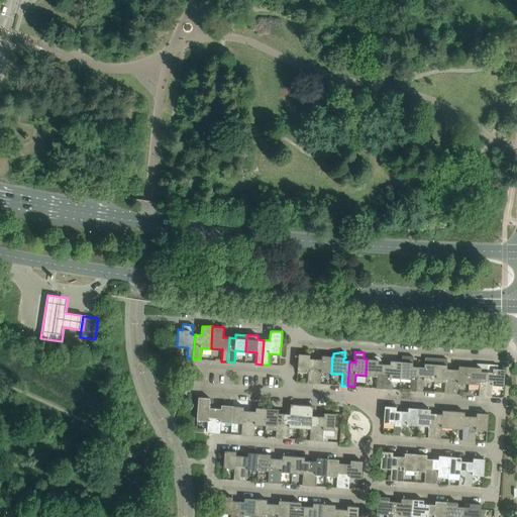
[(310,354),(298,354),(297,368),(297,371),(308,372),(307,383),(313,384),(315,359),(309,358),(310,354)]
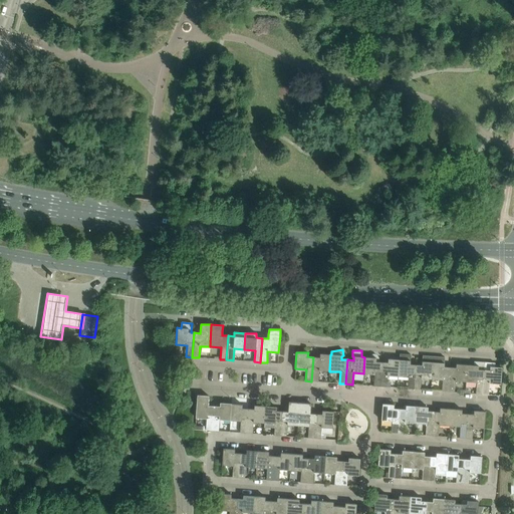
[(319,370),(329,371),(330,354),(320,353),(319,357),(313,357),(311,381),(318,381),(319,370)]
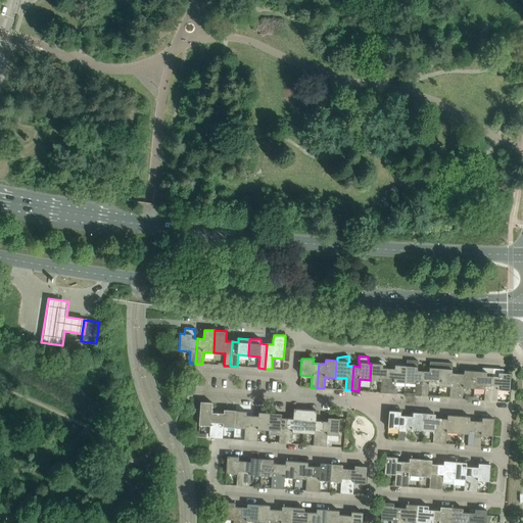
[(415,395),(421,396),(423,371),(417,371),(418,361),(407,360),(406,366),(407,366),(405,383),(416,384),(415,395)]
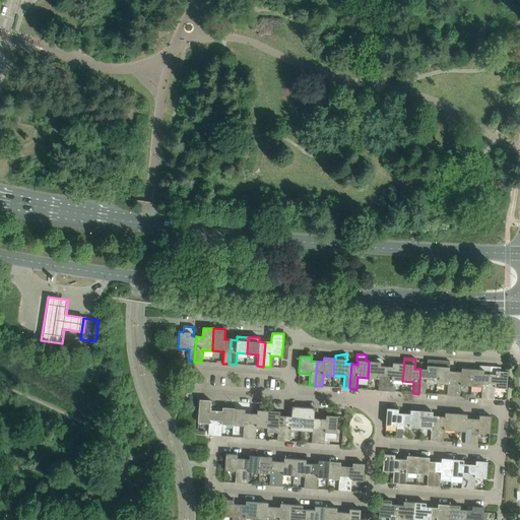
[(378,390),(384,391),(386,367),(383,367),(383,363),(383,362),(383,361),(382,360),(381,360),(380,359),(379,359),(378,359),(377,359),(376,359),(375,359),(374,360),(374,361),(373,361),(373,362),(369,362),(368,378),(379,379),(378,390)]
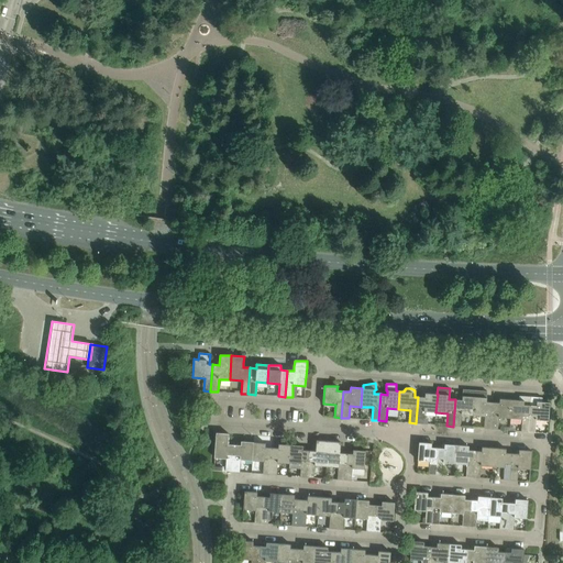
[(462,400),(455,399),(453,427),(461,427),(461,415),(473,415),(474,390),(463,389),(462,396),(462,400)]
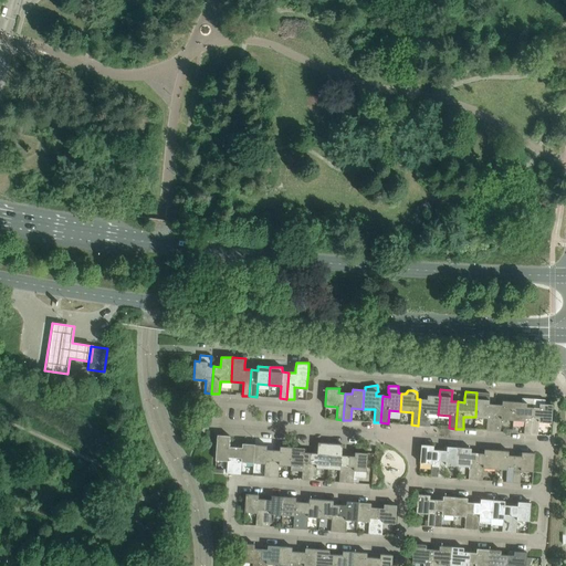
[(486,431),(493,431),(494,405),(489,404),(489,400),(490,394),(477,392),(475,417),(488,418),(486,431)]
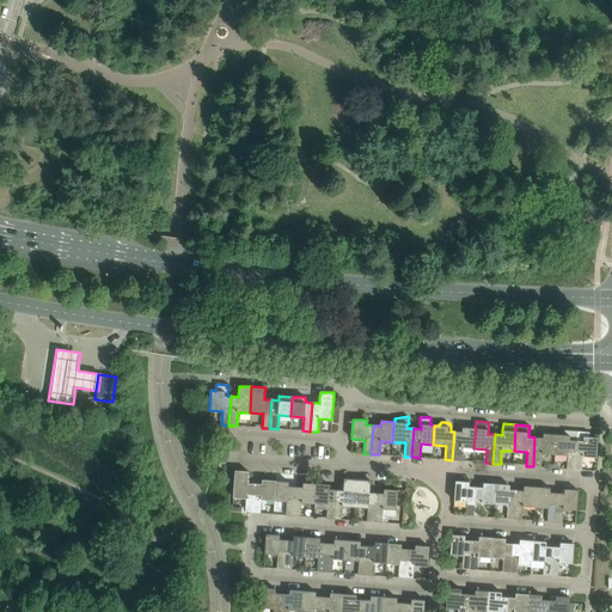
[(461,432),(454,432),(452,460),(460,460),(461,447),(473,448),(476,428),(475,428),(461,427),(461,432)]
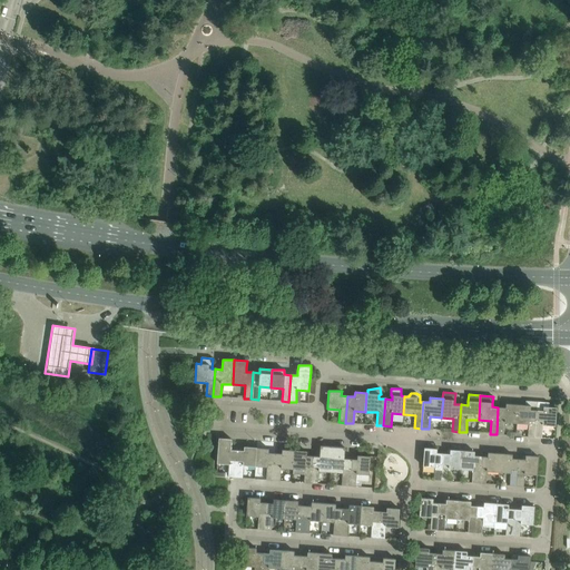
[(528,436),(534,438),(537,402),(526,401),(526,405),(518,404),(516,423),(529,424),(528,436)]
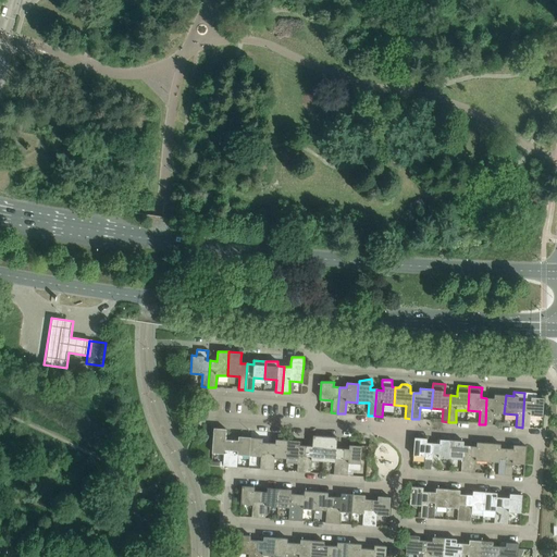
[(536,394),(524,393),(522,428),(529,428),(530,416),(542,417),(543,398),(536,398),(536,394)]
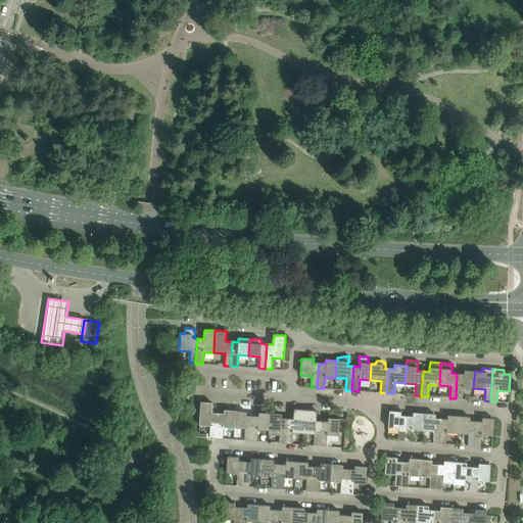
[(464,374),(457,374),(456,398),(462,399),(463,387),(473,388),(475,371),(464,371),(464,374)]
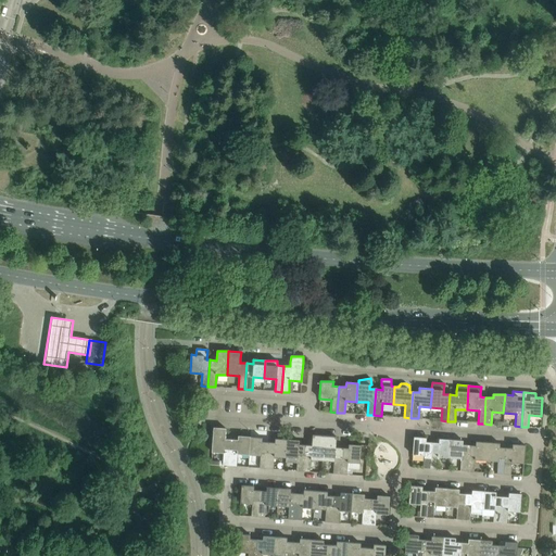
[(223,465),(229,466),(231,440),(225,439),(226,428),(213,428),(212,452),(224,453),(223,465)]
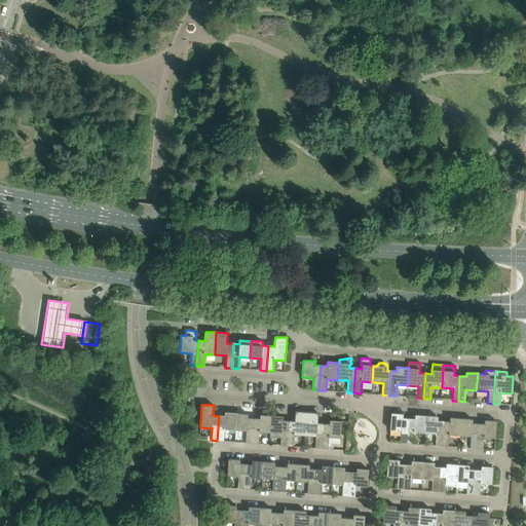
[(294,435),(304,436),(306,412),(295,411),(295,421),(289,421),(287,446),(293,446),(294,435)]
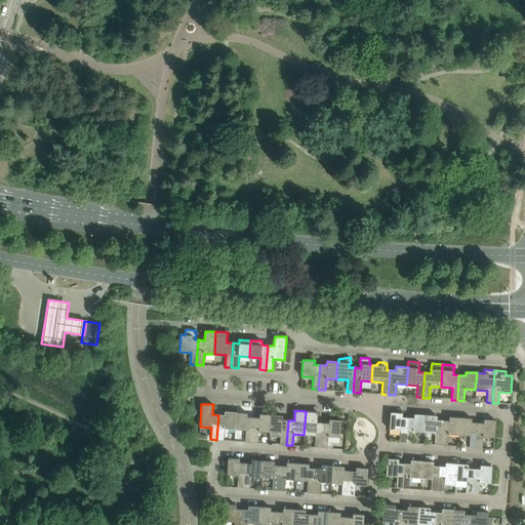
[(230,429),(235,430),(236,412),(225,411),(225,415),(218,415),(216,440),(224,440),(224,429),(230,429)]
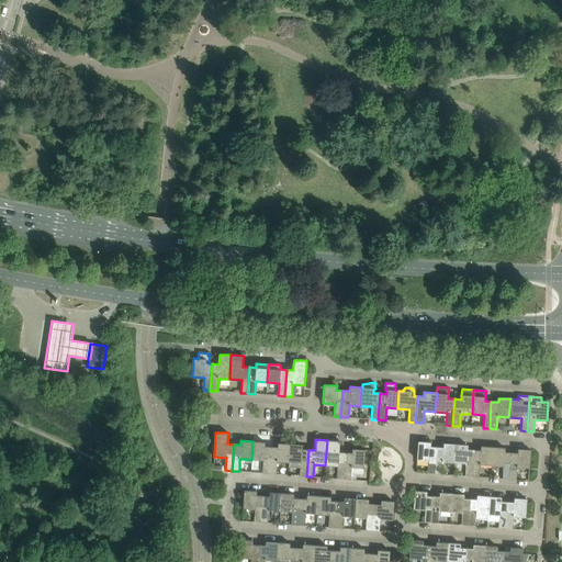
[(337,479),(344,479),(345,452),(339,452),(339,441),(327,440),(325,465),(337,467),(337,479)]
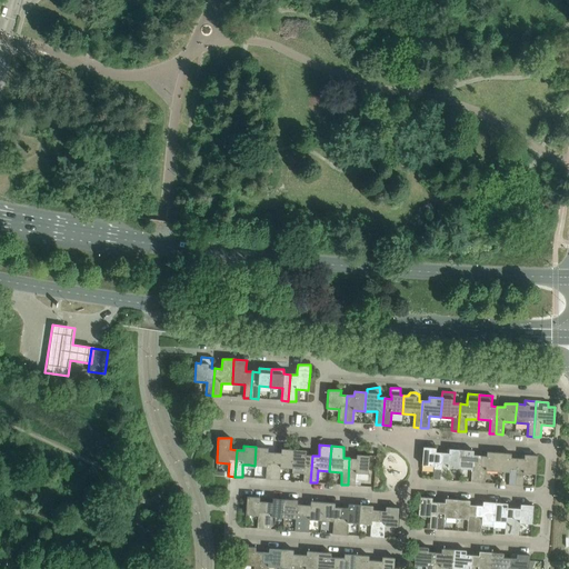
[(266,479),(272,479),(275,452),(268,452),(268,448),(256,447),(255,466),(267,466),(266,479)]
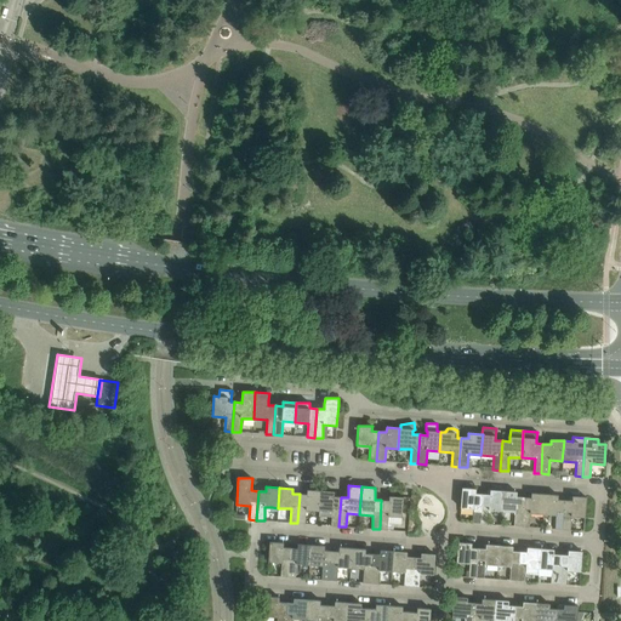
[(473,523),(479,523),(482,494),(476,494),(476,489),(462,488),(461,495),(460,508),(473,510),(473,523)]
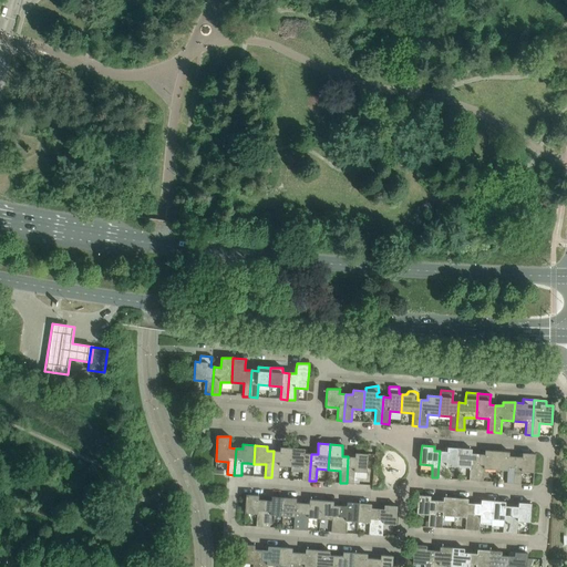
[(279,465),(291,466),(292,449),(280,447),(280,452),(274,451),(271,477),(278,478),(279,465)]
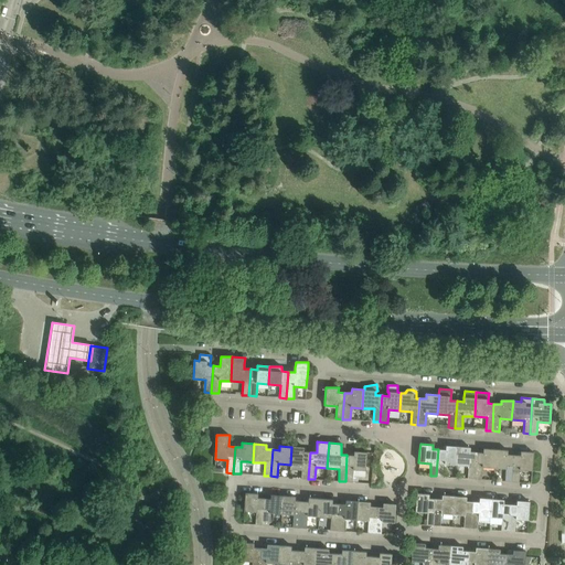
[(446,450),(438,449),(436,476),(444,477),(445,464),(457,465),(458,447),(446,446),(446,450)]
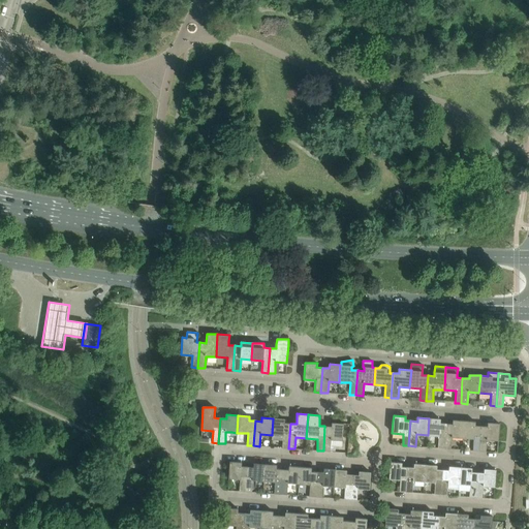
[(284,419),(273,418),(272,435),(283,436),(282,447),(288,448),(290,424),(284,423),(284,419)]
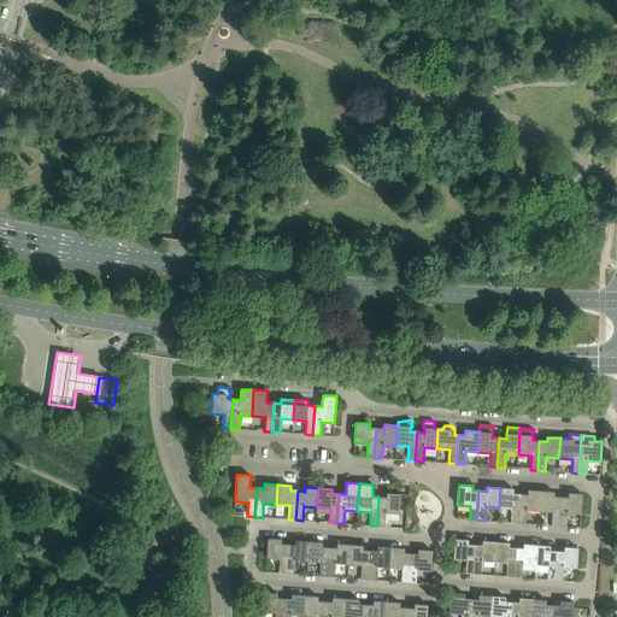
[(511,523),(518,523),(519,494),(513,493),(513,489),(500,488),(499,507),(512,509),(511,523)]
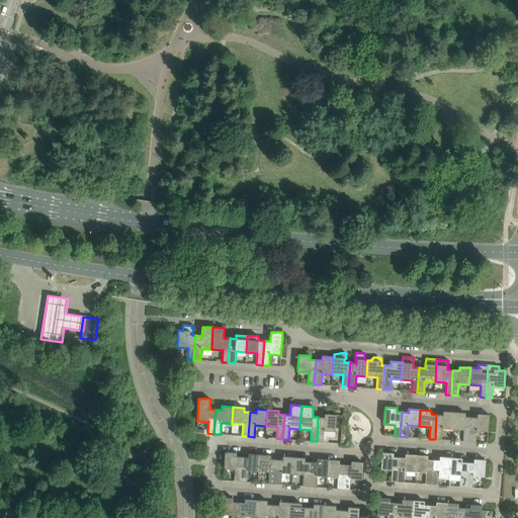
[(443,415),(436,415),(435,439),(441,439),(442,428),(453,429),(454,412),(443,412),(443,415)]
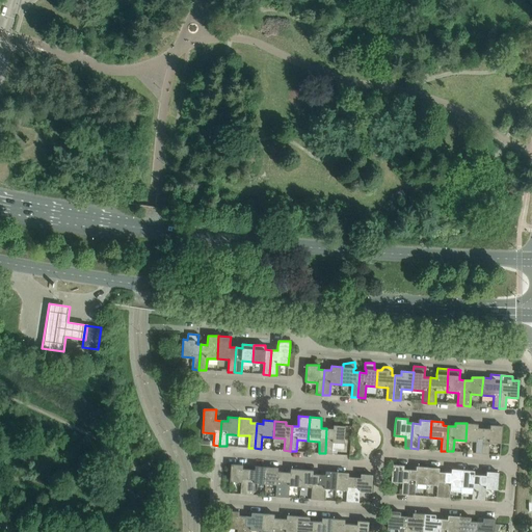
[(476,453),(481,454),(483,428),(478,428),(478,424),(467,423),(466,441),(476,442),(476,453)]
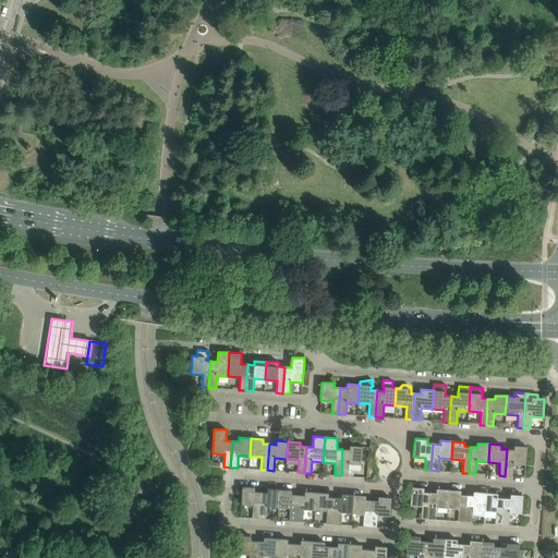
[(349,450),(342,449),(341,475),(348,476),(348,475),(349,470),(349,464),(361,464),(362,447),(350,446),(349,450)]
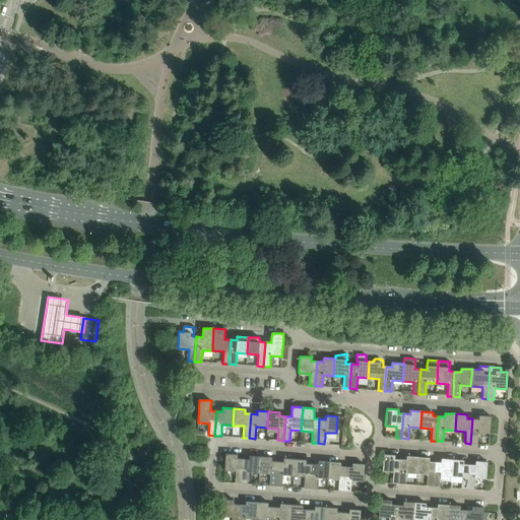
[(479,419),(472,418),(470,444),(477,444),(478,433),(490,434),(491,416),(479,415),(479,419)]
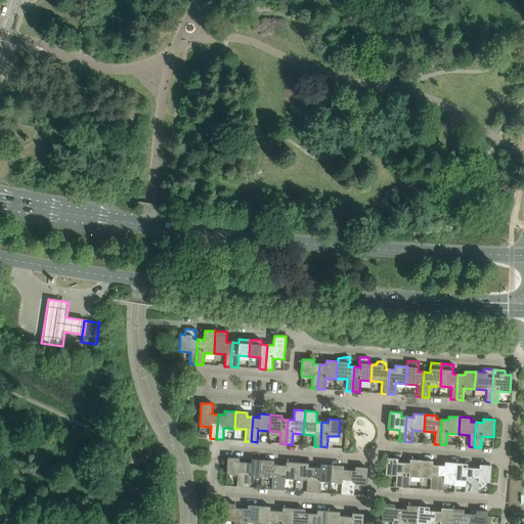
[(239,457),(229,457),(227,457),(226,474),(229,474),(237,475),(236,486),(243,487),(245,463),(238,462),(239,457)]
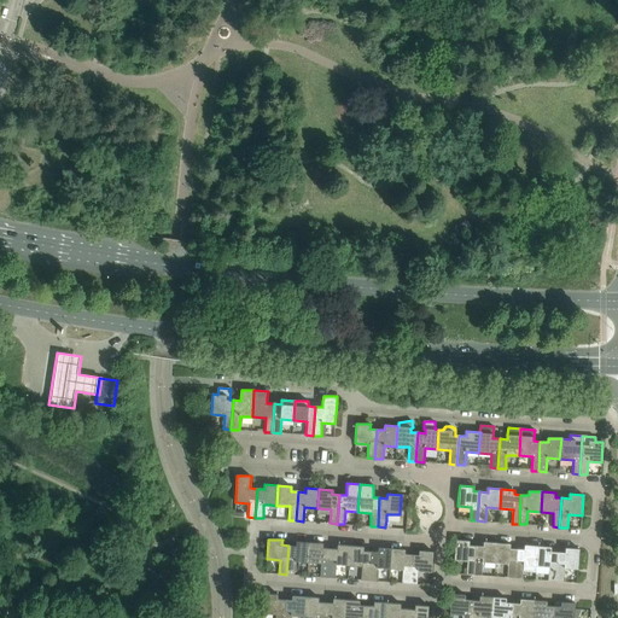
[(468,546),(470,541),(455,540),(454,560),(467,560),(466,575),(473,575),(476,546),(468,546)]
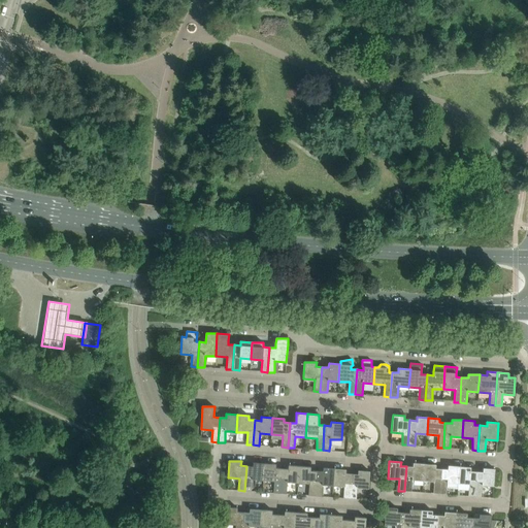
[(253,480),(263,481),(264,463),(253,462),(253,466),(246,466),(244,491),(252,491),(253,480)]
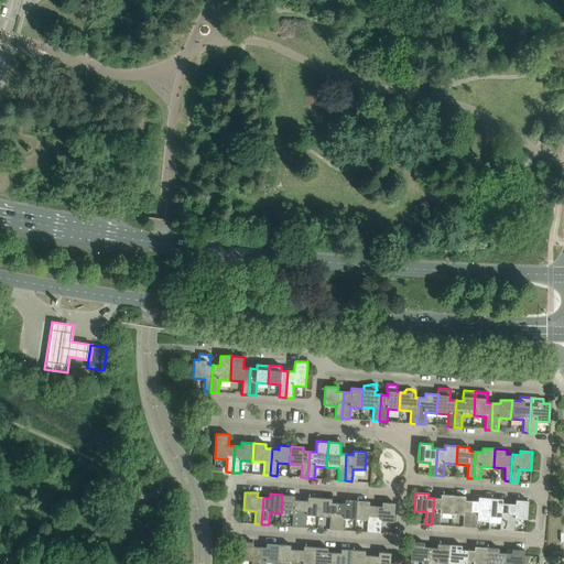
[(294,500),(295,496),(282,495),(281,513),(293,513),(292,527),(299,527),(301,500),(294,500)]
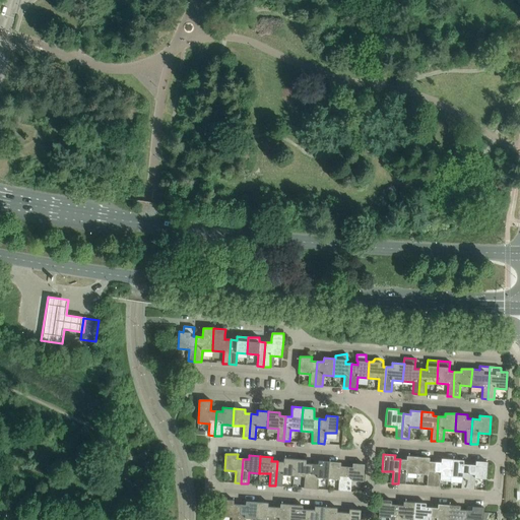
[(406,472),(417,473),(418,457),(407,456),(406,460),(400,459),(398,483),(405,484),(406,472)]
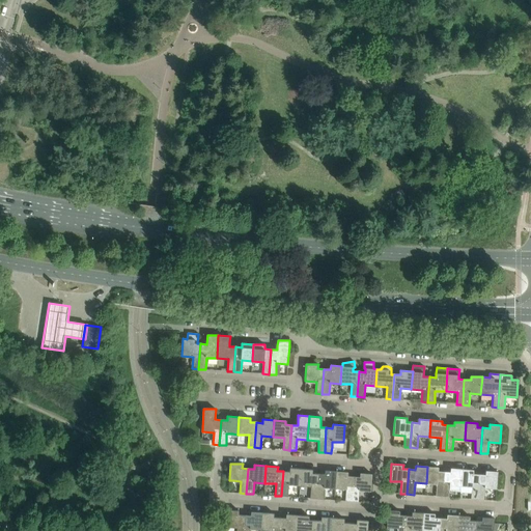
[(436,496),(443,497),(444,472),(438,471),(439,468),(427,467),(426,483),(437,484),(436,496)]
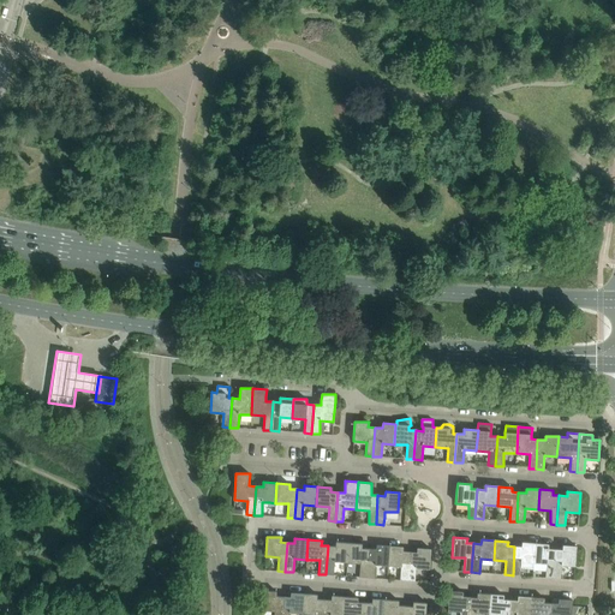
[(335,561),(347,562),(348,543),(335,542),(335,547),(328,545),(326,574),(334,575),(335,561)]
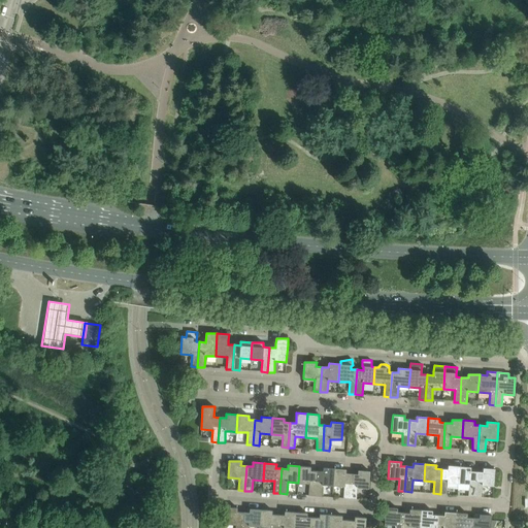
[(441,469),(440,494),(447,495),(447,488),(458,489),(458,484),(460,466),(448,465),(448,469),(441,469)]
